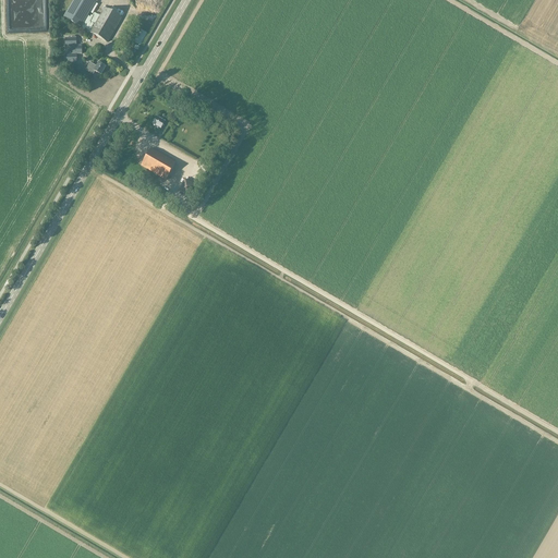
[(81,27),(95,2),(91,0),(72,0),(63,17),(81,27)]
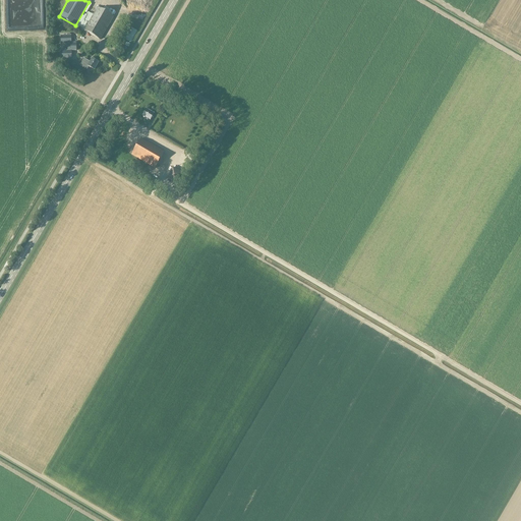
[(100,40),(113,16),(98,7),(83,31),(100,40)]
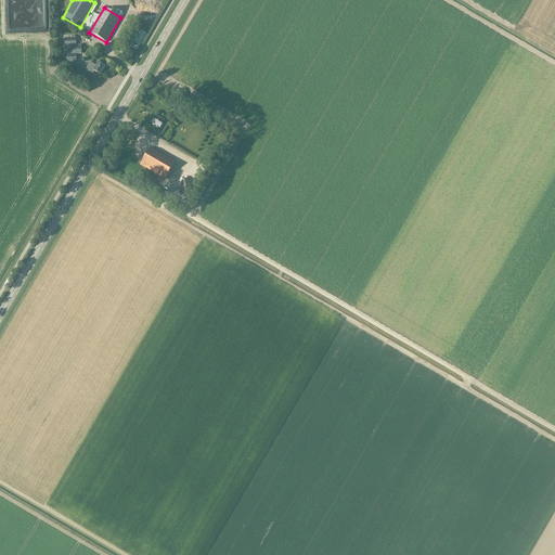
[(76,38),(64,38),(64,46),(69,46),(69,53),(65,54),(65,62),(76,62),(76,53),(81,53),(81,46),(76,46),(76,38)]
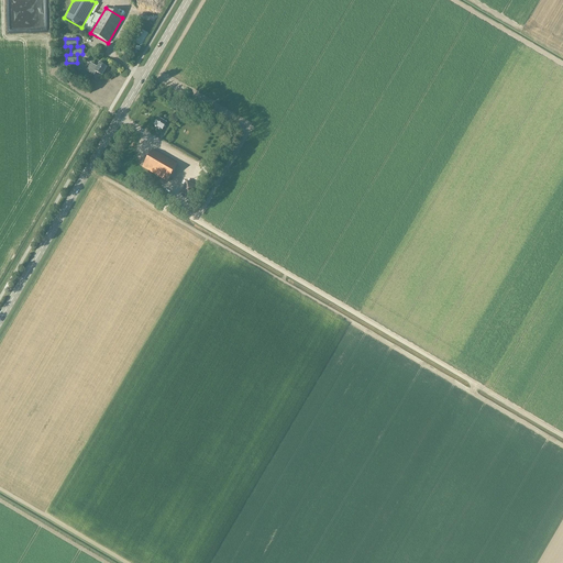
[(99,63),(97,67),(90,63),(86,70),(94,76),(96,73),(102,76),(107,67),(99,63)]
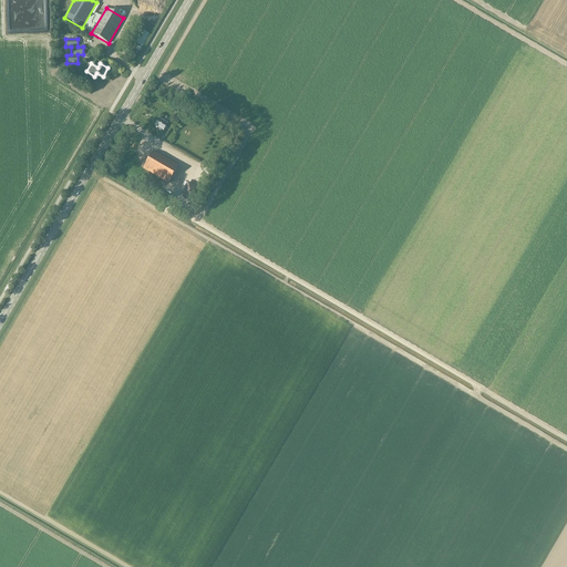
[(166,123),(168,120),(166,117),(163,122),(160,120),(155,126),(163,131),(167,124),(166,123)]
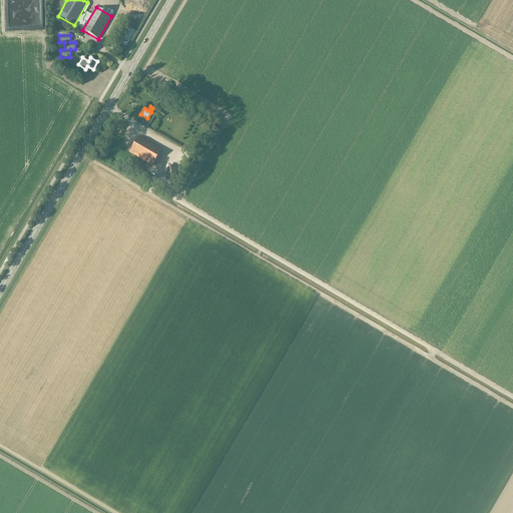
[(152,165),(161,149),(139,136),(130,152),(152,165)]
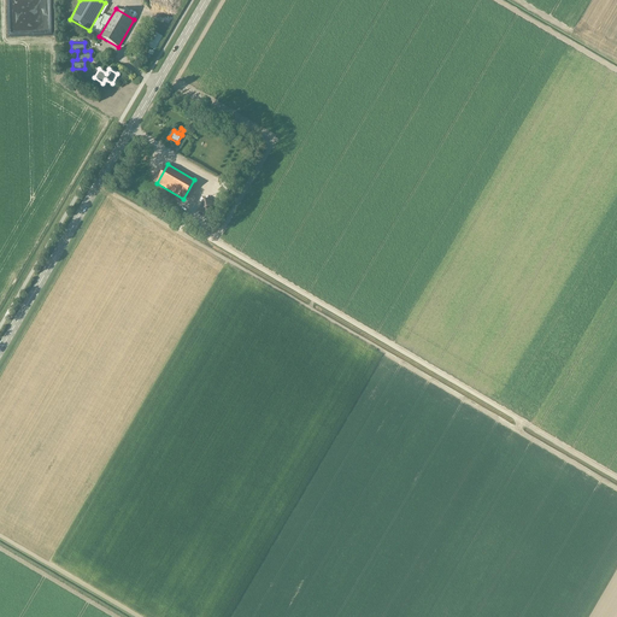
[(216,210),(218,206),(216,204),(205,198),(197,211),(207,217),(213,209),(216,210)]
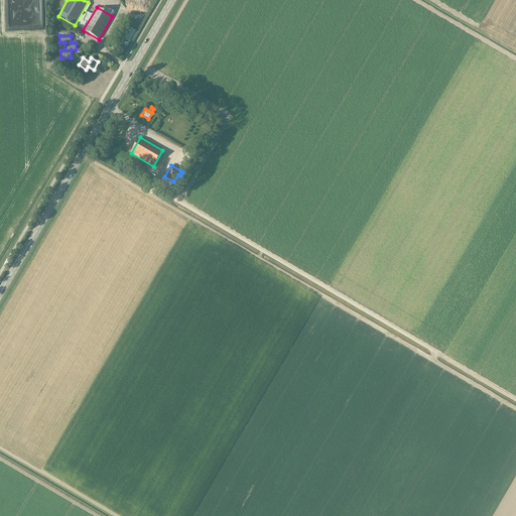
[(153,184),(155,179),(143,172),(141,177),(153,184)]
